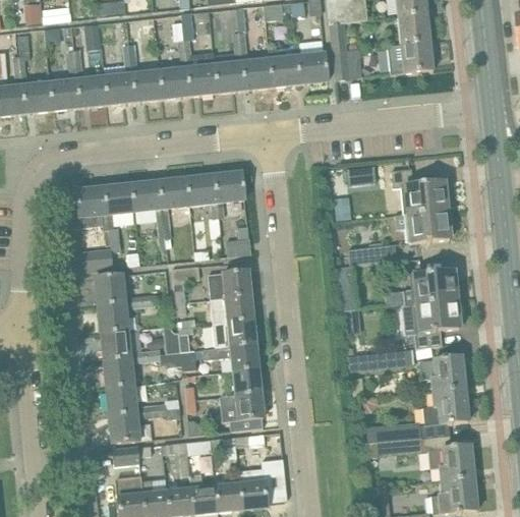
[(181,0),(182,9),(190,8),(189,0),(181,0)]
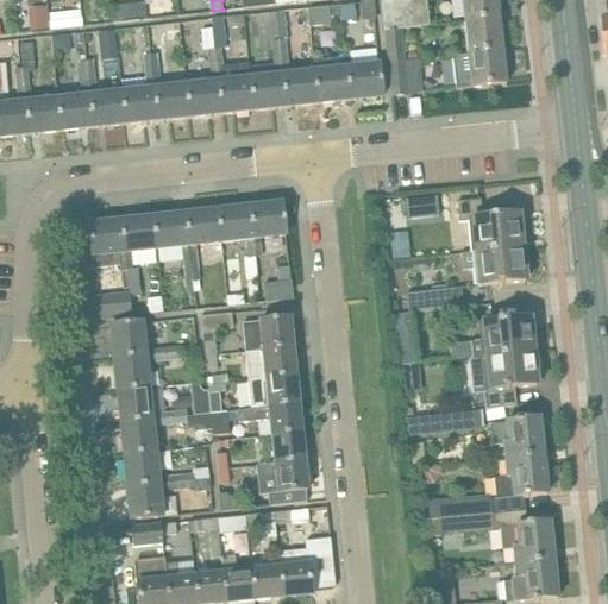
[(361,0),(362,17),(375,16),(374,0),(361,0)]
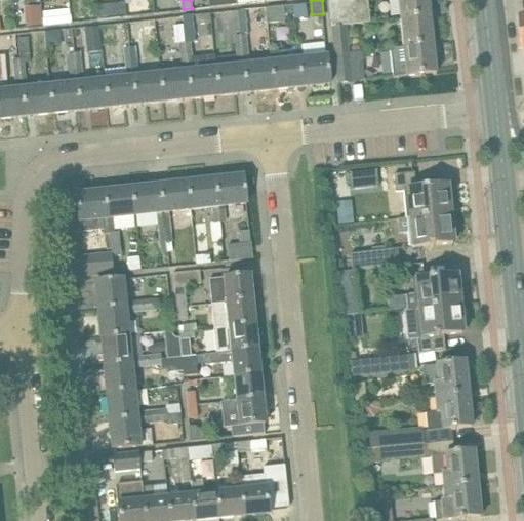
[(369,18),(367,0),(330,0),(333,23),(369,18)]
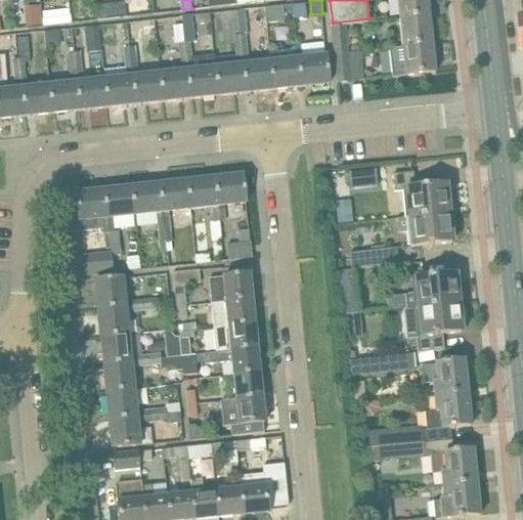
[(432,0),(397,0),(399,16),(430,13),(428,0),(432,0)]
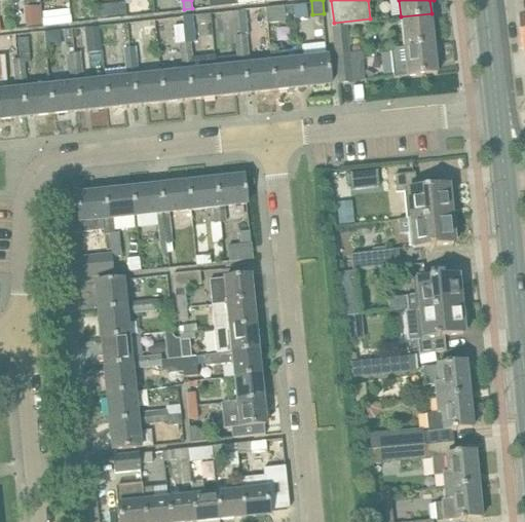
[(113,2),(100,3),(102,15),(114,13),(113,2)]
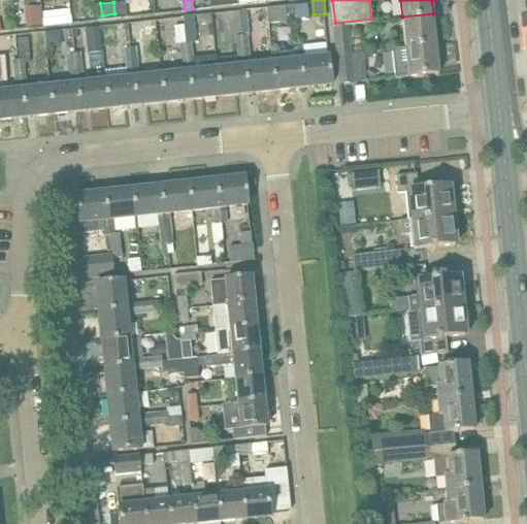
[(269,20),(284,18),(282,3),(267,5),(269,20)]
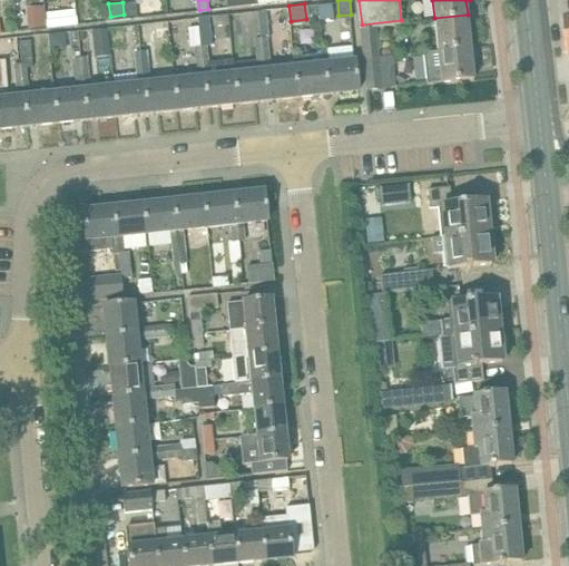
[(76,21),(75,6),(47,9),(49,25),(76,21)]
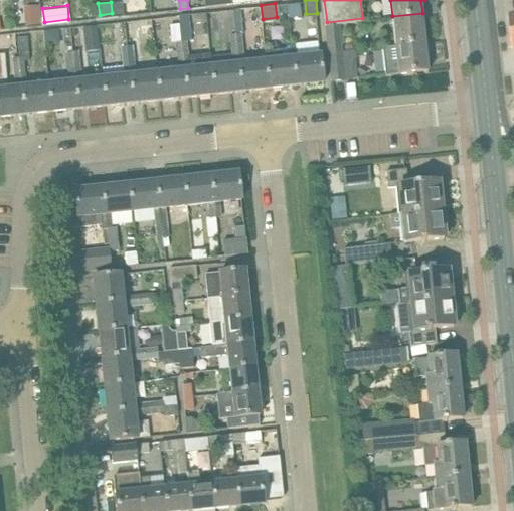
[(422,13),(392,16),(395,44),(429,41),(427,24),(423,24),(422,13)]
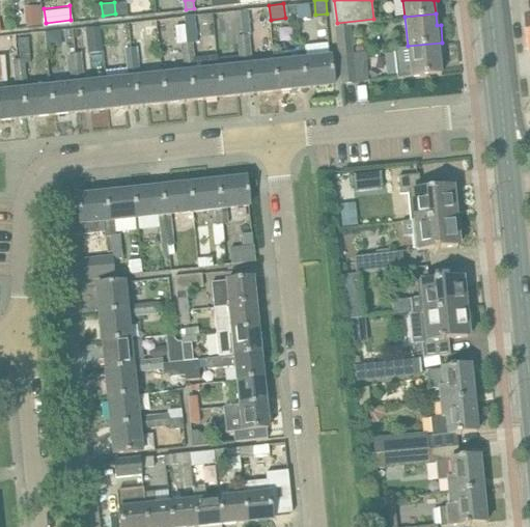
[(188,39),(187,23),(178,24),(179,42),(184,42),(184,39),(188,39)]
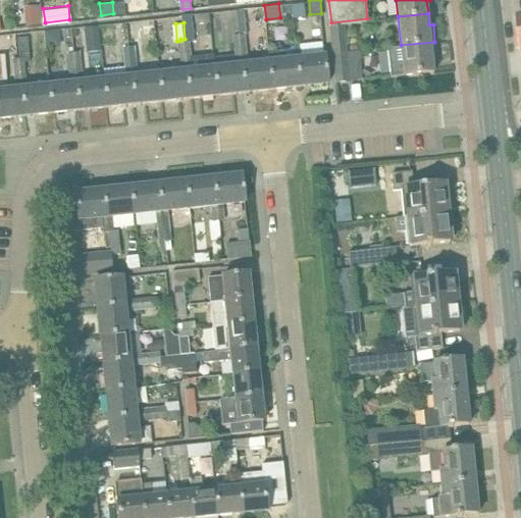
[(193,22),(184,22),(185,39),(180,39),(180,41),(181,55),(192,54),(190,39),(194,39),(193,22)]
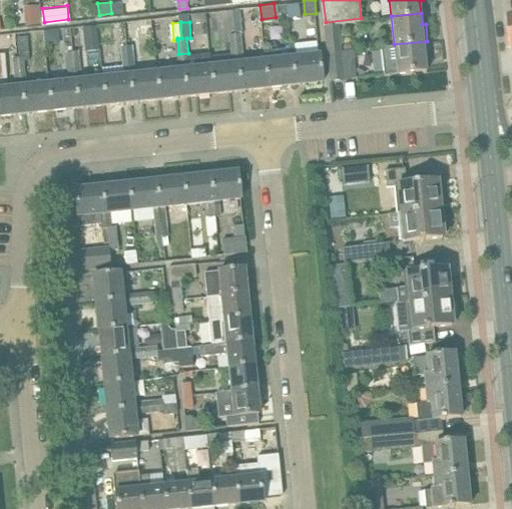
[(329,51),(340,50),(337,22),(325,23),(329,51)]
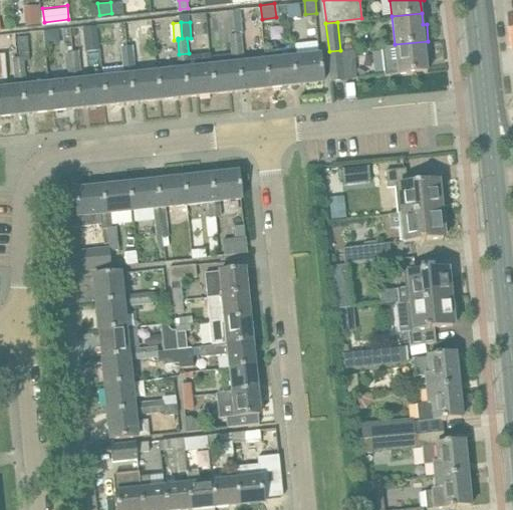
[(97,23),(83,24),(84,34),(98,33),(97,23)]
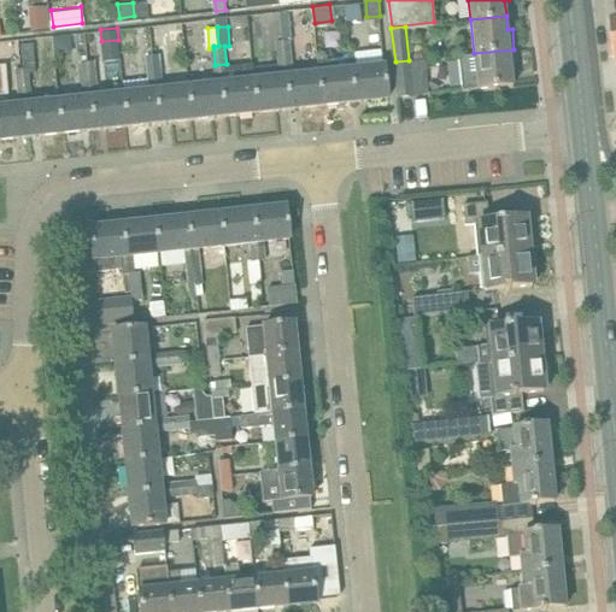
[(22,40),(25,68),(19,69),(22,87),(31,84),(30,68),(34,68),(31,39),(22,40)]
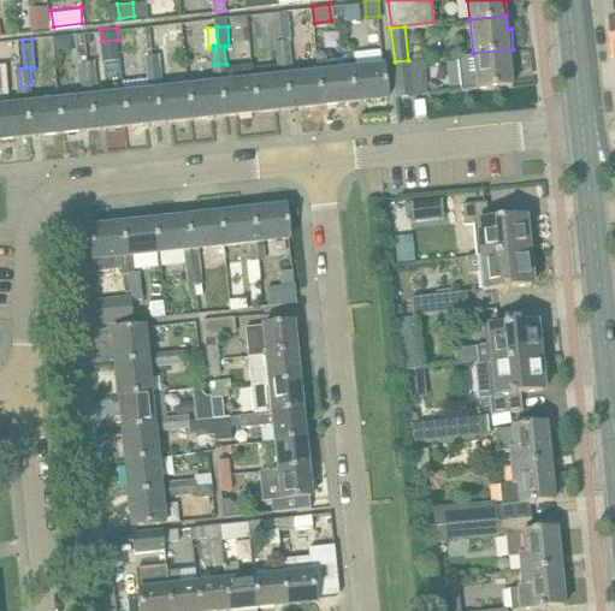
[(281,57),(291,55),(290,39),(278,40),(281,57)]
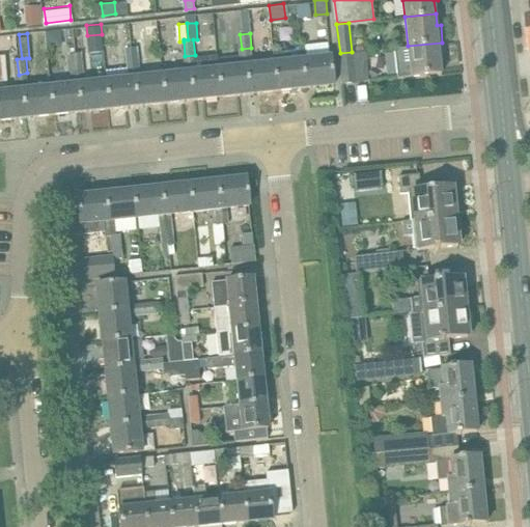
[(442,43),(408,46),(395,47),(397,63),(398,75),(411,74),(441,71),(440,57),(444,57),(442,43)]
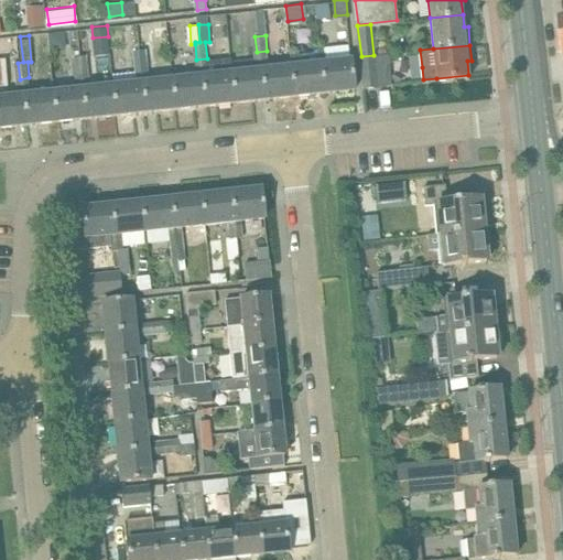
[(137,65),(148,64),(147,49),(134,50),(137,65)]
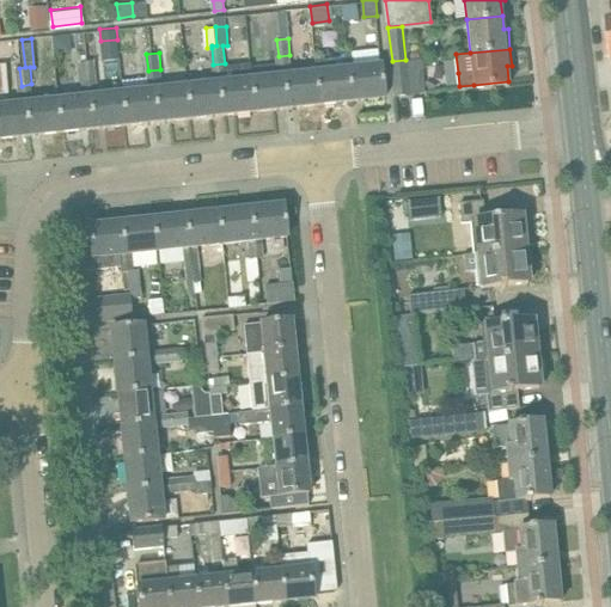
[(289,55),(279,56),(280,74),(285,73),(292,73),(289,55)]
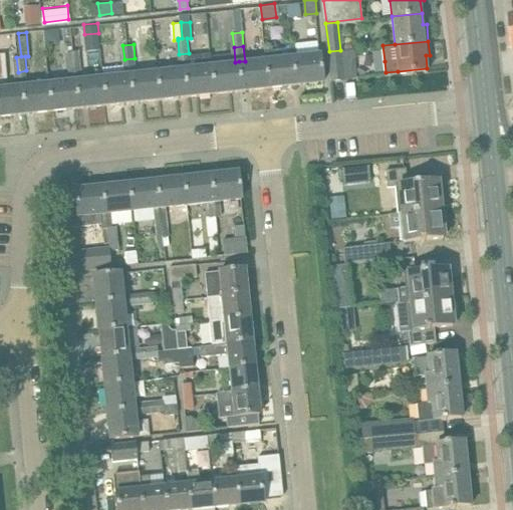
[(297,82),(294,55),(280,56),(279,48),(265,49),(266,58),(268,85),(297,82)]
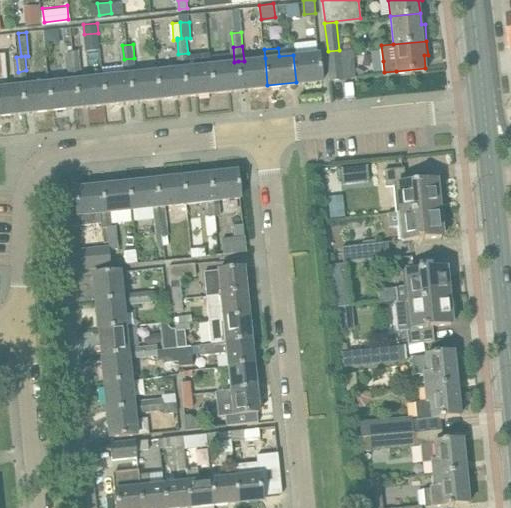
[(70,65),(79,64),(78,50),(69,51),(70,65)]
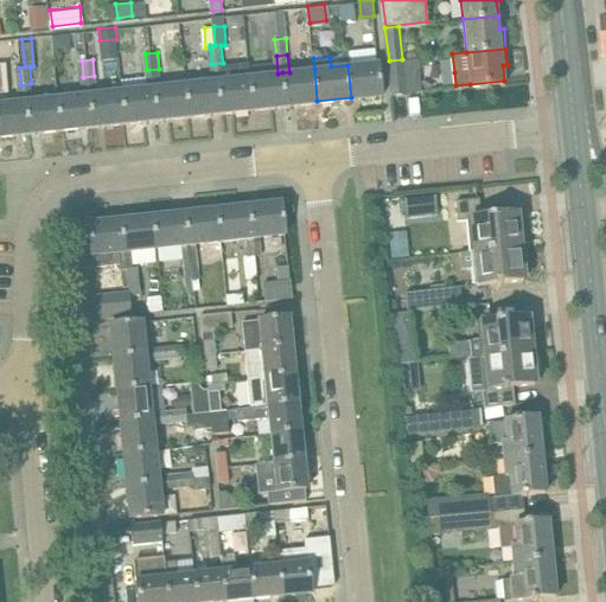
[(406,90),(402,59),(389,61),(393,91),(406,90)]
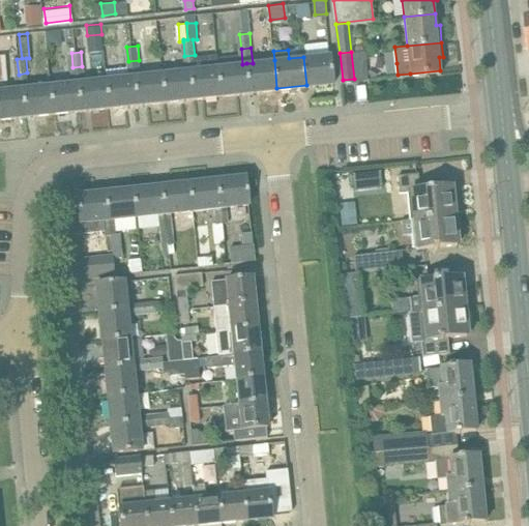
[(330,54),(303,57),(306,85),(333,82),(330,54)]
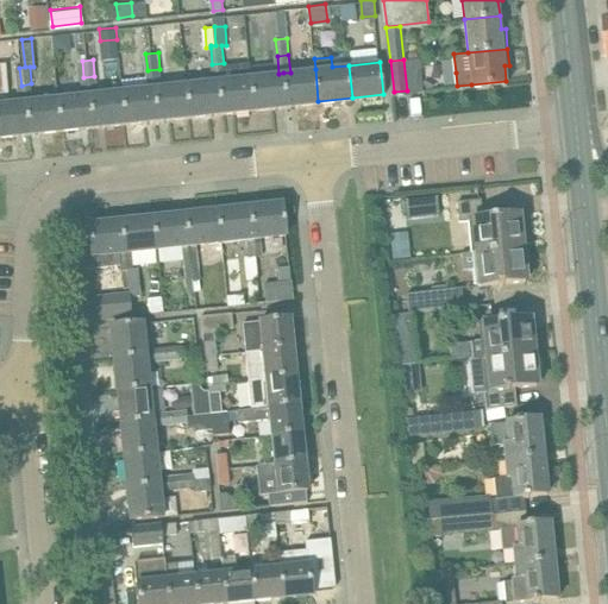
[(224,63),(212,64),(214,81),(188,83),(192,115),(223,112),(220,80),(225,80),(224,63)]
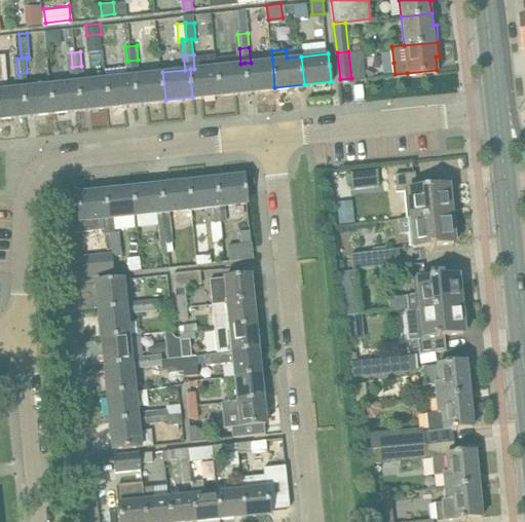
[(140,75),(138,60),(127,61),(128,76),(134,75),(140,75)]
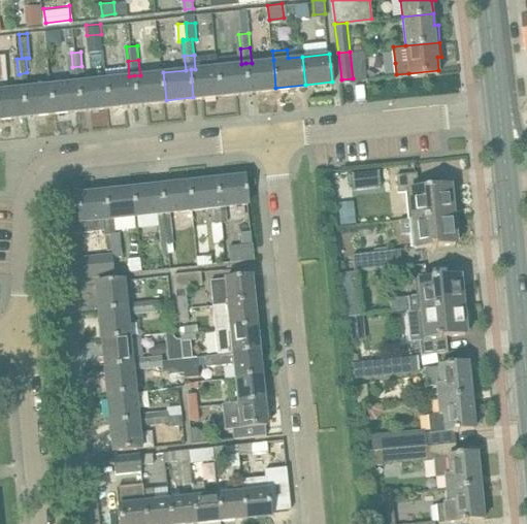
[(252,63),(245,63),(249,91),(275,88),(273,60),(252,63)]
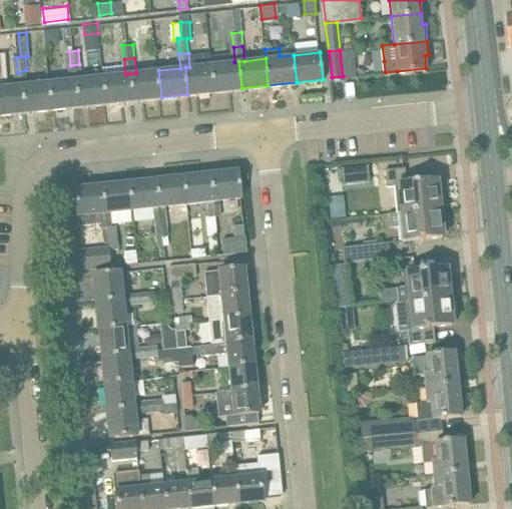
[(238,61),(234,62),(212,64),(215,91),(241,88),(238,61)]
